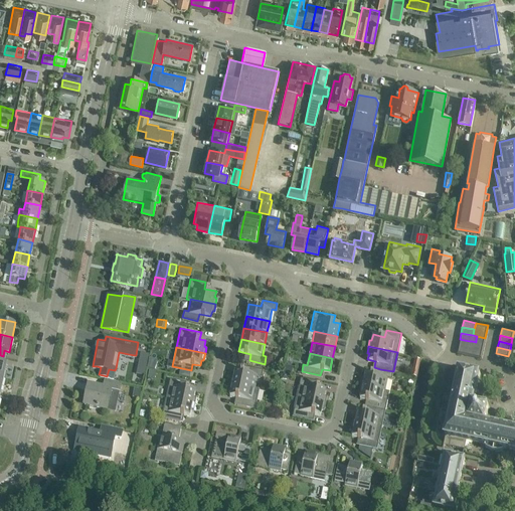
[(496,353),(495,359),(507,362),(508,356),(496,353)]
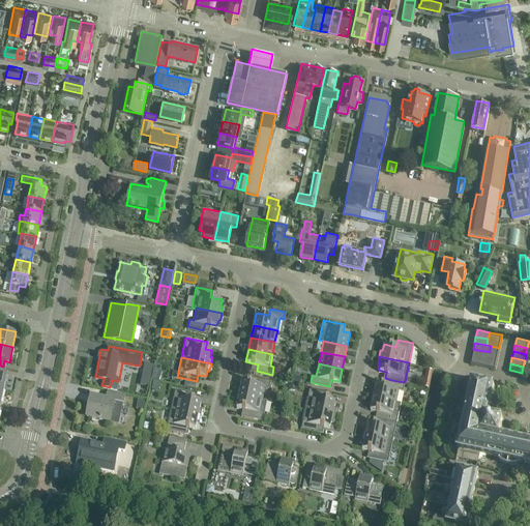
[(427,367),(422,385),(428,386),(432,368),(427,367)]
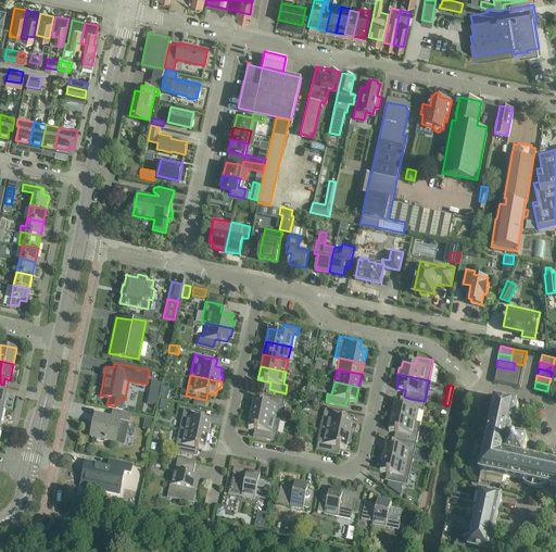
[(307,391),(306,400),(312,401),(315,401),(316,393),(307,391)]
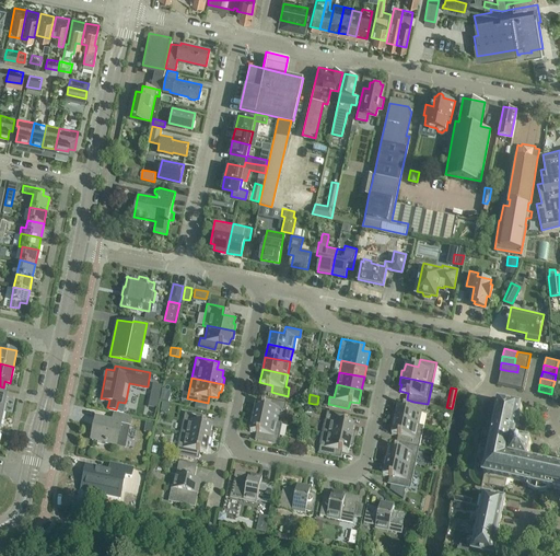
[(252,408),(251,415),(278,420),(280,408),(284,408),(287,401),(270,397),(269,405),(256,402),(254,408),(252,408)]
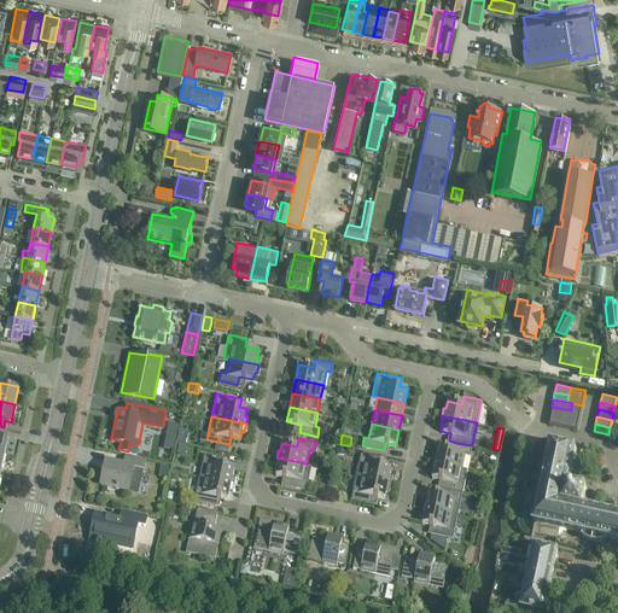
[(534,521),(535,521),(532,531),(557,536),(559,526),(579,530),(584,535),(588,537),(593,538),(598,538),(600,538),(602,538),(605,536),(617,538),(617,512),(583,505),(587,486),(569,483),(576,445),(551,441),(534,521)]
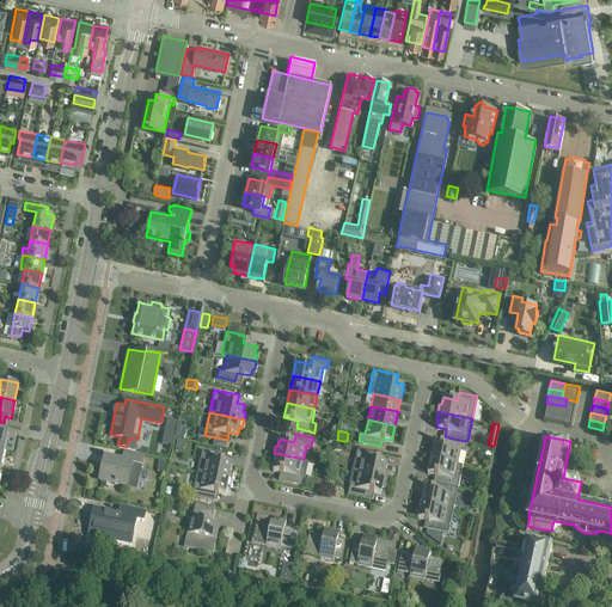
[(430,448),(428,457),(458,463),(461,448),(465,449),(467,441),(452,439),(450,445),(434,442),(433,449),(430,448)]
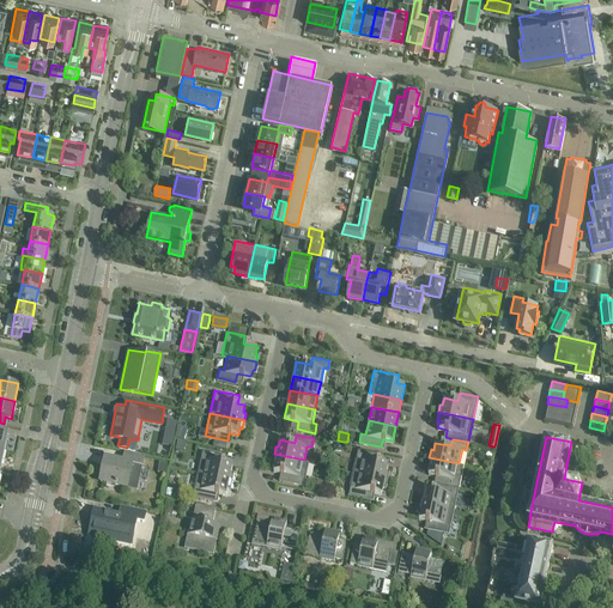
[(357,448),(352,470),(387,478),(389,470),(387,469),(388,462),(374,460),(376,451),(357,448)]
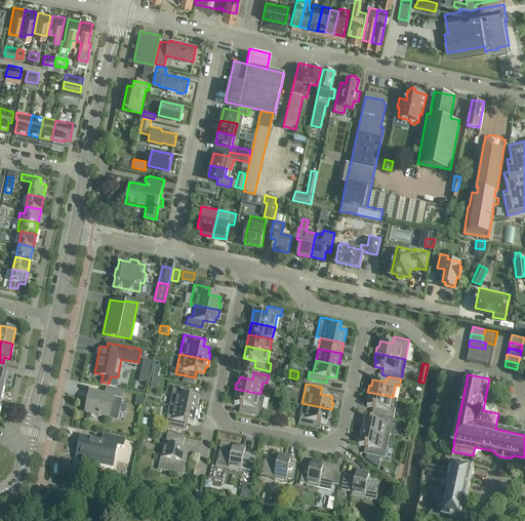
[(173,385),(169,404),(199,410),(200,403),(198,403),(199,397),(187,394),(189,388),(173,385)]
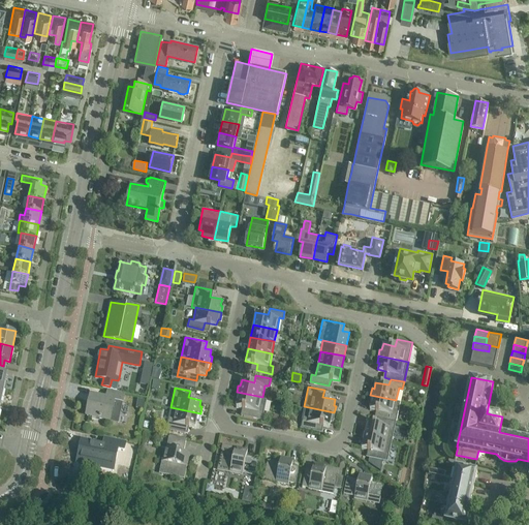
[(92,394),(88,413),(111,419),(111,420),(118,422),(122,402),(123,402),(125,393),(109,390),(106,397),(92,394)]
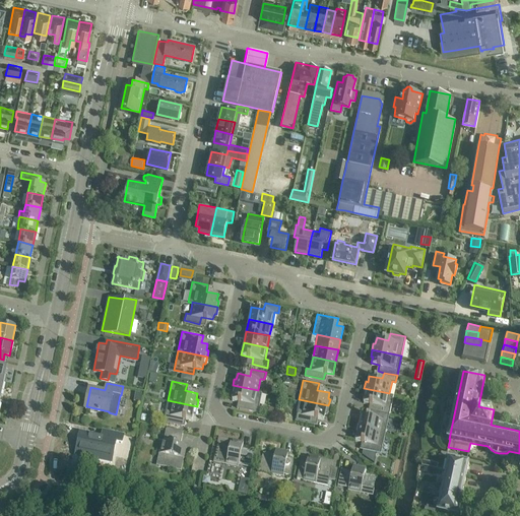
[(262,391),(258,390),(233,385),(232,392),(234,393),(232,399),(244,401),(243,408),(258,411),(262,391)]
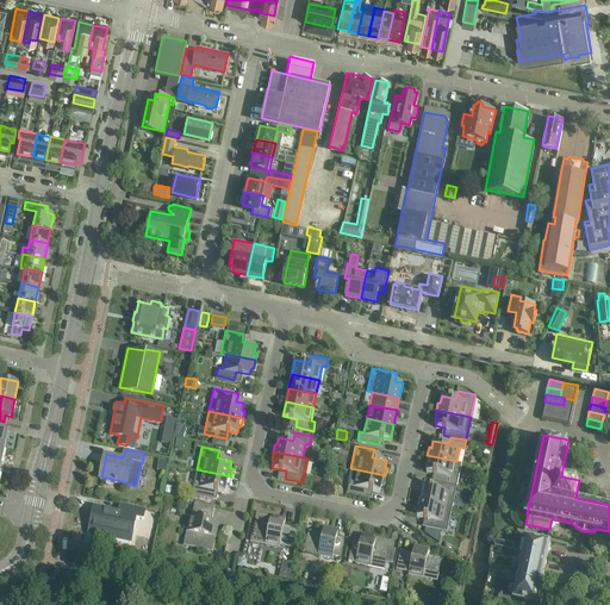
[(431,480),(439,481),(456,485),(461,462),(456,461),(427,455),(425,463),(428,463),(427,471),(434,472),(431,480)]
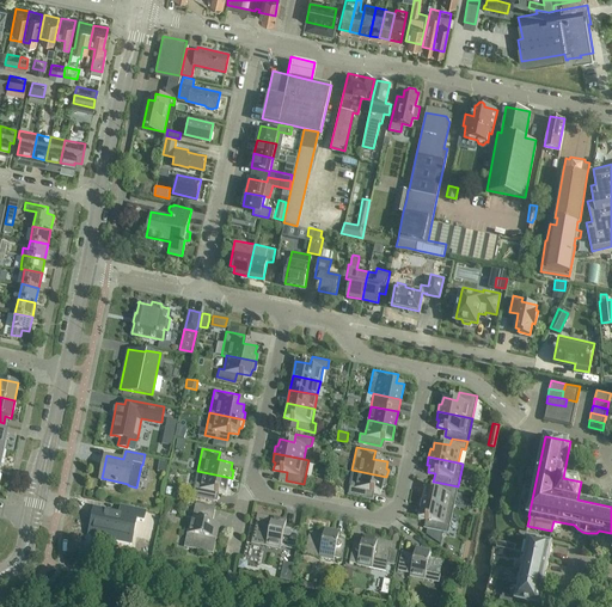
[(385,485),(386,477),(352,470),(347,492),(366,496),(367,489),(381,492),(383,485),(385,485)]
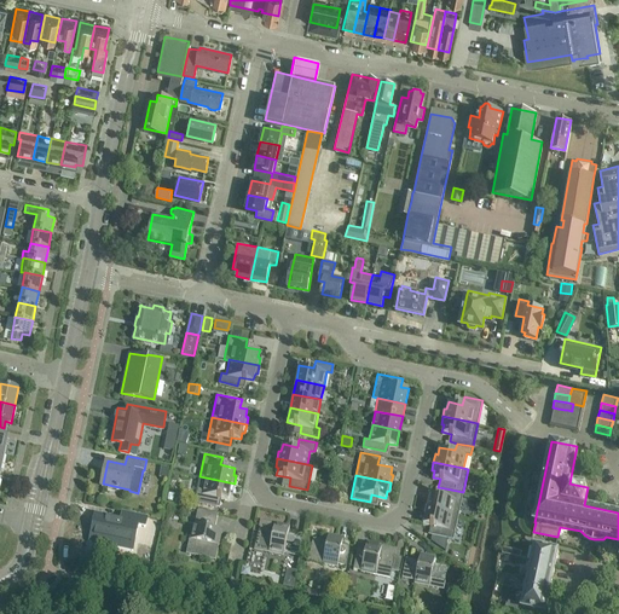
[(232,492),(235,484),(200,476),(195,499),(213,503),(214,496),(229,498),(230,491),(232,492)]
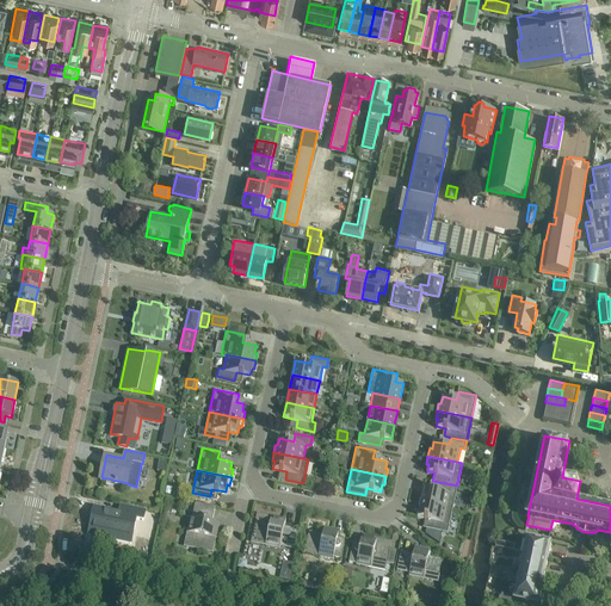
[(420,492),(418,500),(448,506),(452,507),(457,486),(439,482),(438,489),(424,486),(423,493),(420,492)]
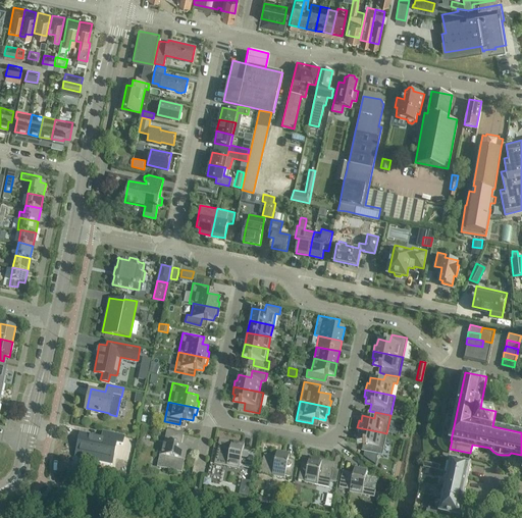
[(185,431),(167,427),(167,428),(165,441),(163,441),(160,453),(162,454),(160,465),(163,466),(183,470),(186,452),(186,450),(180,449),(184,431),(185,431)]
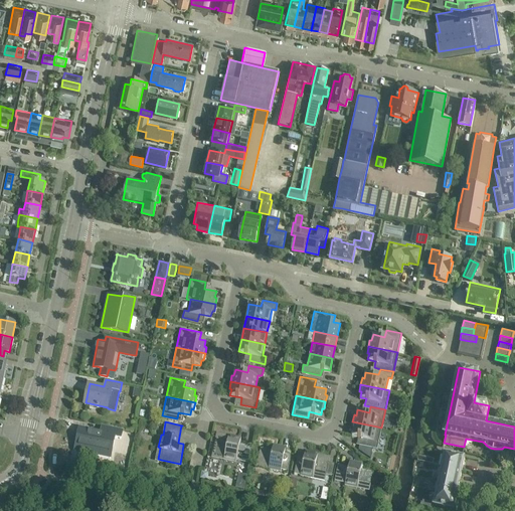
[(377,447),(381,428),(377,427),(352,421),(351,429),(353,429),(352,435),(363,438),(362,444),(372,446),(377,447)]
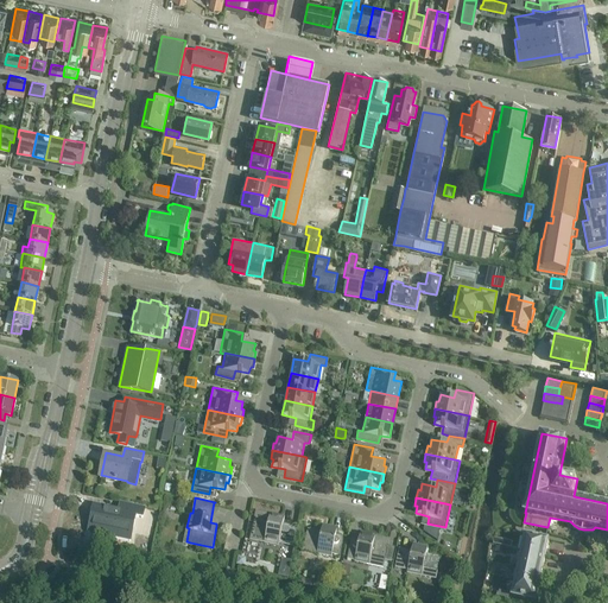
[(89,524),(88,529),(115,534),(131,538),(135,514),(143,515),(145,506),(134,503),(120,501),(120,503),(119,508),(96,503),(94,503),(89,524)]
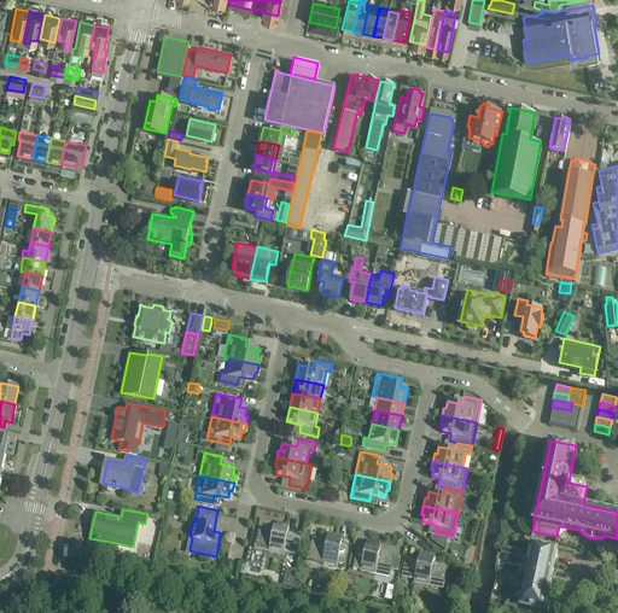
[(269,547),(268,549),(284,553),(284,549),(298,553),(299,553),(303,533),(287,530),(289,524),(280,521),(261,517),(256,539),(255,543),(269,547)]
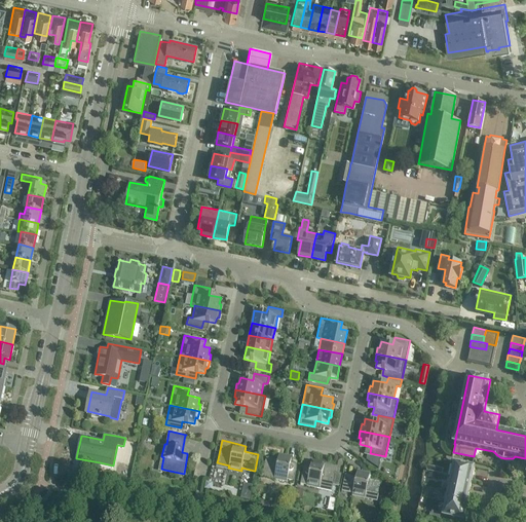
[(263,469),(263,473),(274,475),(274,477),(287,480),(287,478),(293,479),(294,479),(297,462),(291,461),(292,455),(284,453),(279,452),(277,458),(266,456),(263,469)]
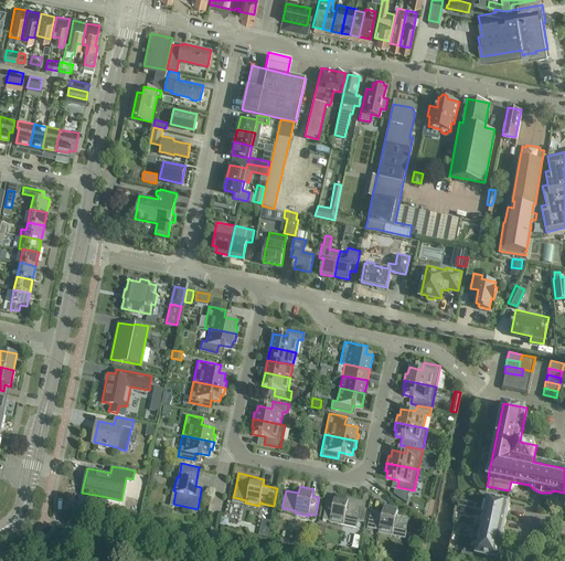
[(394,487),(393,491),(396,494),(403,498),(406,500),(408,489),(397,487),(394,487)]
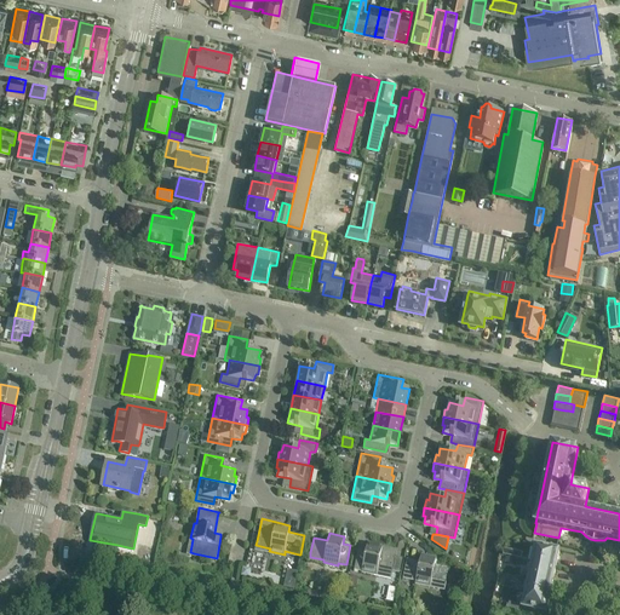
[(359,546),(354,568),(355,568),(361,569),(361,570),(377,574),(377,570),(391,574),(391,569),(392,569),(396,547),(377,544),(368,541),(366,549),(359,547),(359,546)]
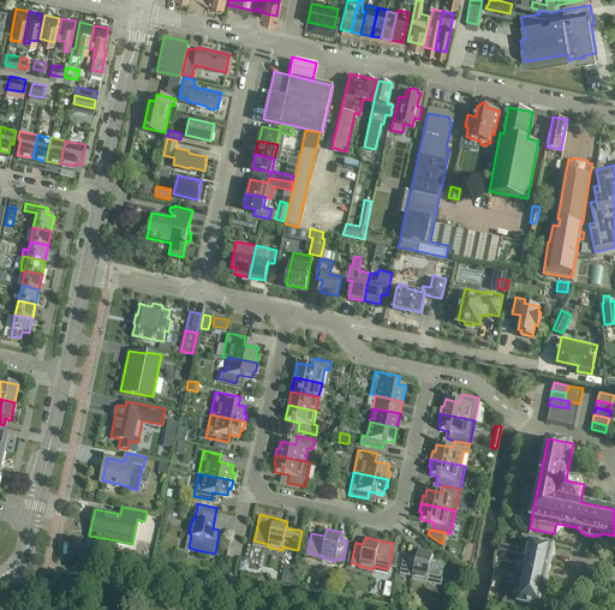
[(531,538),(527,554),(551,558),(554,543),(531,538)]
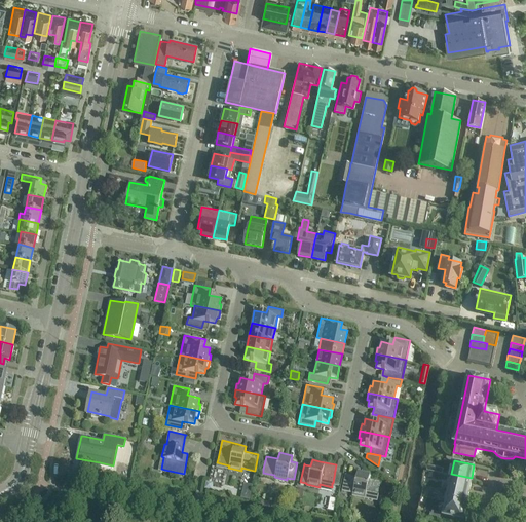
[(345,473),(341,489),(342,489),(352,491),(352,493),(365,496),(365,494),(377,496),(378,493),(380,480),(369,478),(370,472),(366,471),(358,469),(355,475),(345,473)]
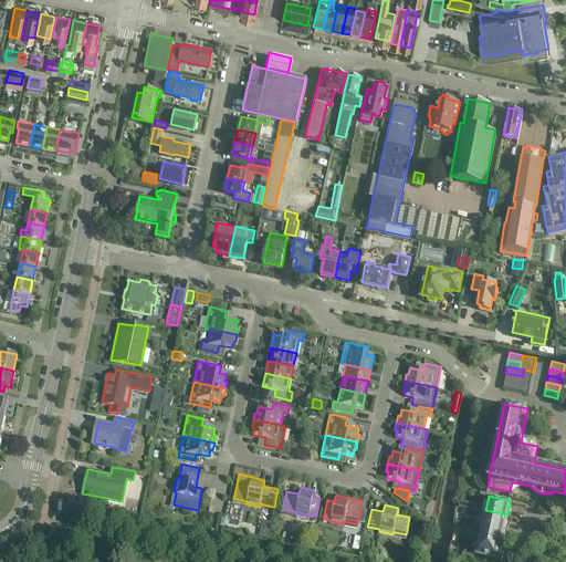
[(485,510),(482,524),(504,529),(507,514),(485,510)]
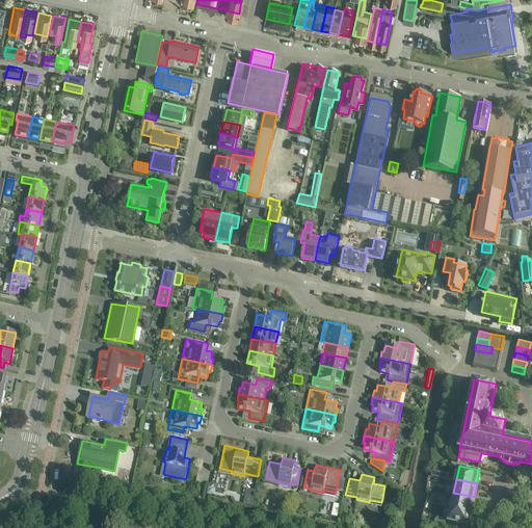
[(208,484),(207,492),(214,493),(215,485),(208,484)]
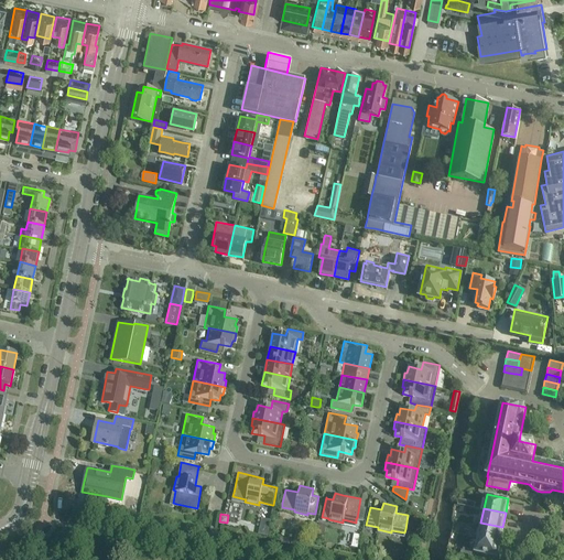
[(261,516),(258,532),(267,534),(270,518),(261,516)]
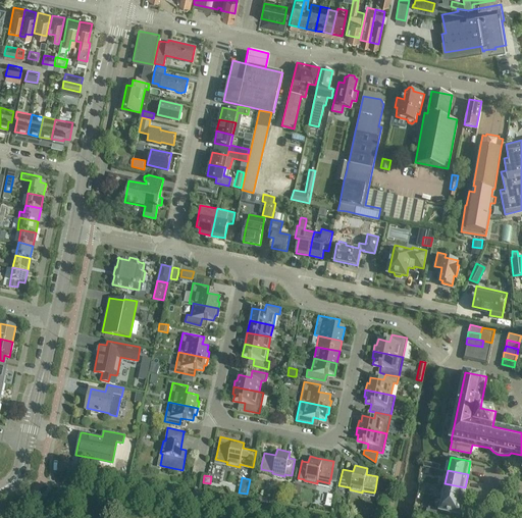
[(285,480),(284,488),(292,490),(294,482),(285,480)]
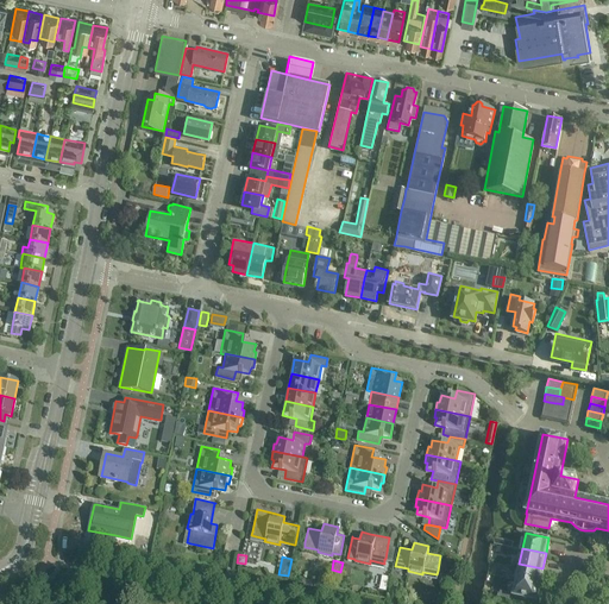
[(340,572),(340,573),(349,574),(351,564),(343,562),(340,572)]
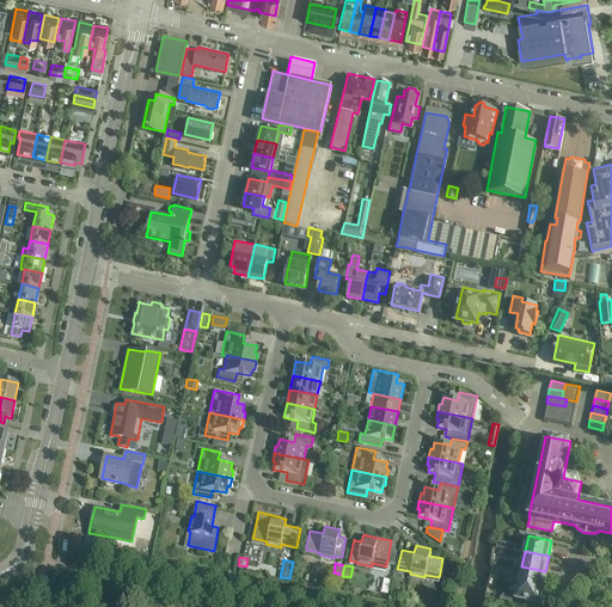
[(521,566),(519,581),(542,586),(545,571),(521,566)]
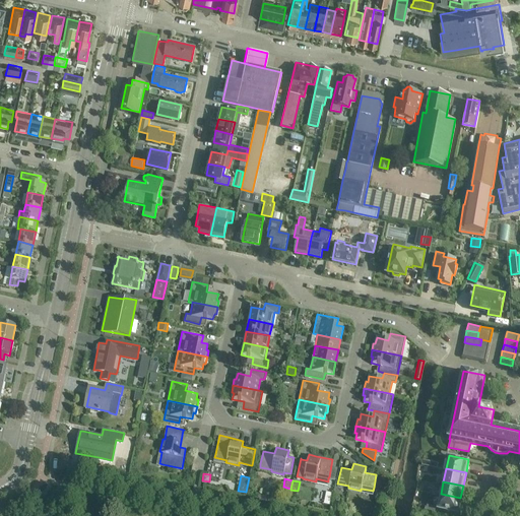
[(457,512),(460,498),(441,494),(438,508),(457,512)]
